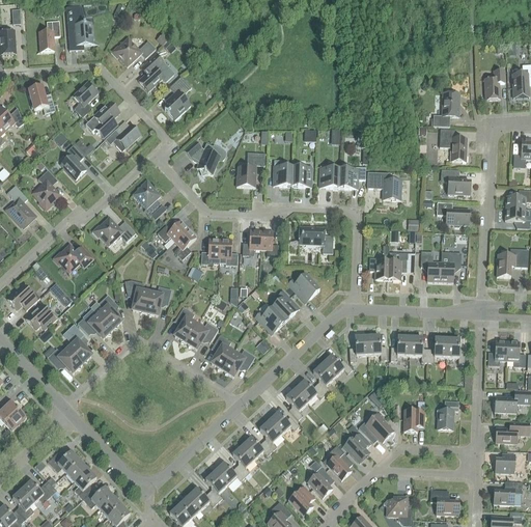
[(126,5),(119,2),(113,14),(119,17),(126,5)]
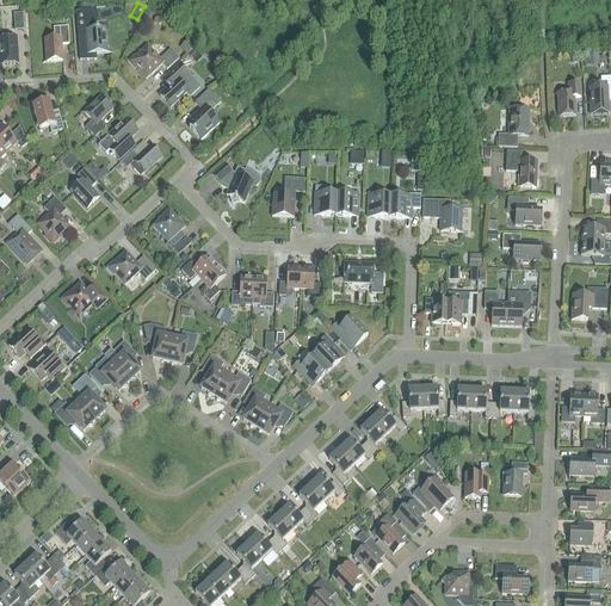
[(113,48),(106,48),(105,24),(96,24),(92,5),(75,6),(78,42),(87,42),(87,50),(113,48)]
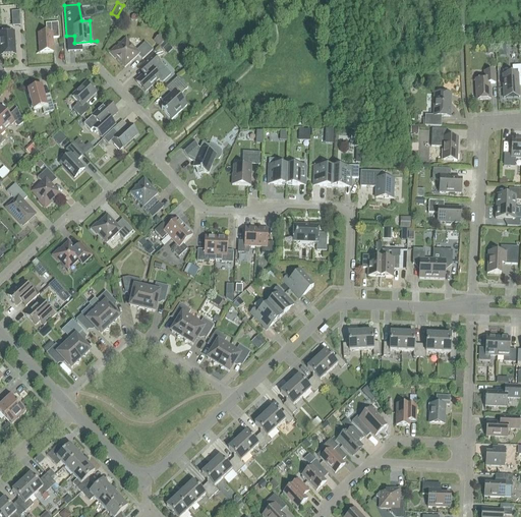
[(12,22),(19,21),(19,8),(11,8),(12,22)]
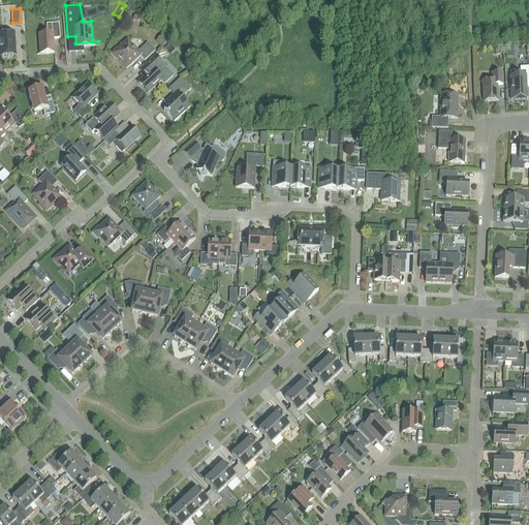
[(39,51),(54,50),(53,35),(59,34),(58,20),(45,20),(47,30),(38,30),(39,51)]
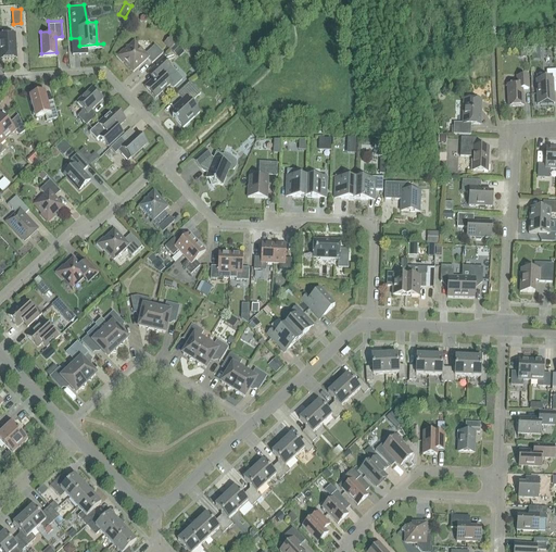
[(1,26),(0,25),(0,55),(16,54),(14,30),(1,32),(1,26)]
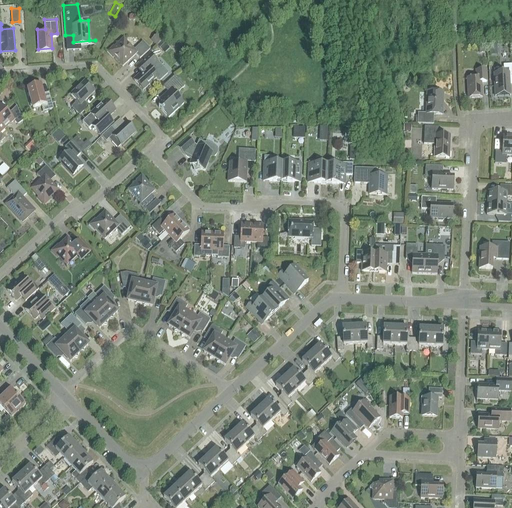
[(163,36),(157,30),(150,36),(156,42),(157,41),(163,36)]
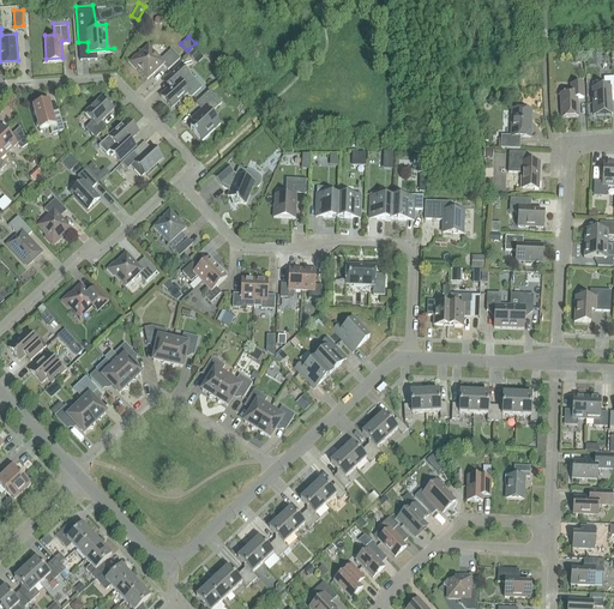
[(136,50),(127,58),(134,66),(136,65),(146,76),(162,61),(167,66),(179,55),(170,46),(160,55),(148,42),(137,52),(136,50)]
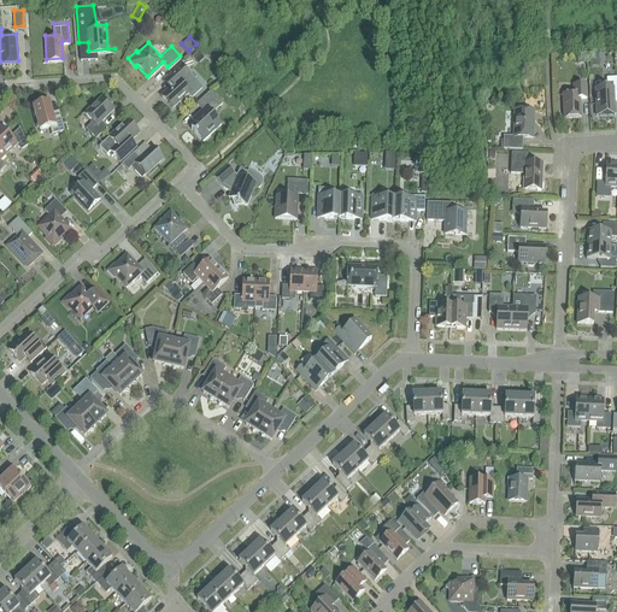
[(197,43),(189,49),(194,56),(201,49),(197,43)]
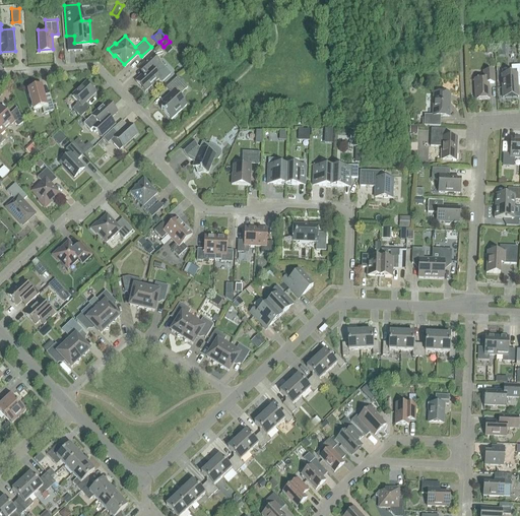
[(505,52),(505,42),(497,42),(497,52),(505,52)]
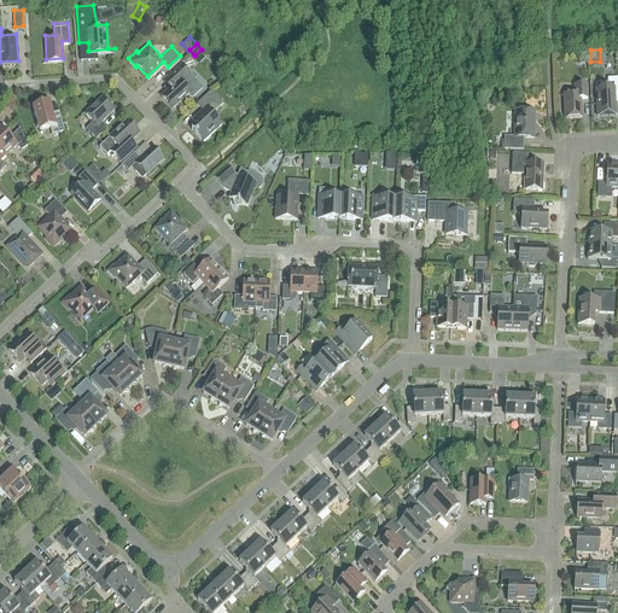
[(202,83),(190,70),(181,62),(163,79),(169,85),(161,92),(172,105),(188,89),(192,93),(202,83)]
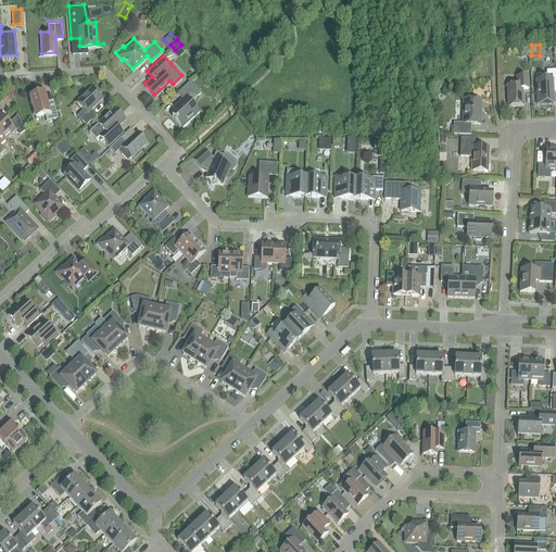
[(553,83),(555,83),(555,65),(546,66),(546,75),(536,76),(538,101),(554,100),(553,83)]
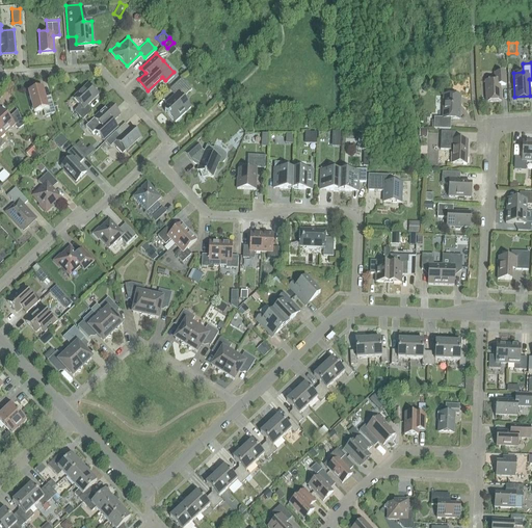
[(486,98),(501,98),(500,81),(506,81),(505,69),(494,70),(495,77),(485,78),(486,98)]
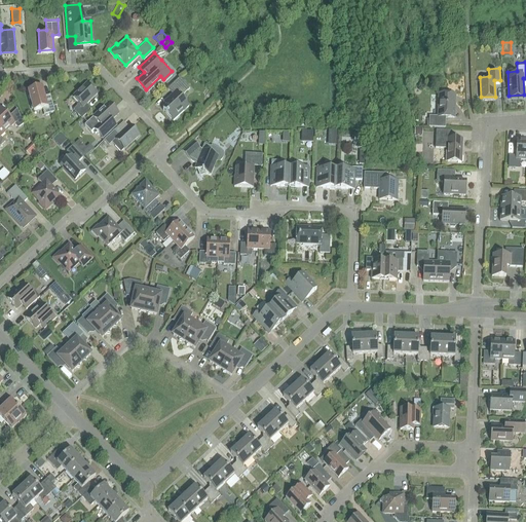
[(162,107),(174,118),(180,113),(179,112),(188,103),(180,94),(189,84),(179,74),(166,85),(173,90),(163,99),(163,100),(164,99),(167,102),(162,107)]
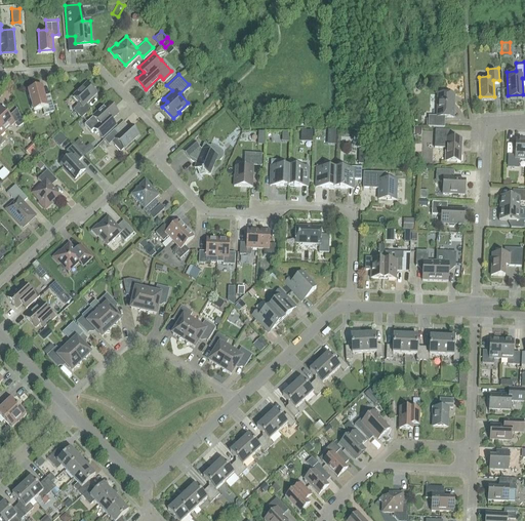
[(85,101),(96,89),(86,79),(72,93),(78,101),(73,106),(81,115),(90,106),(85,101)]
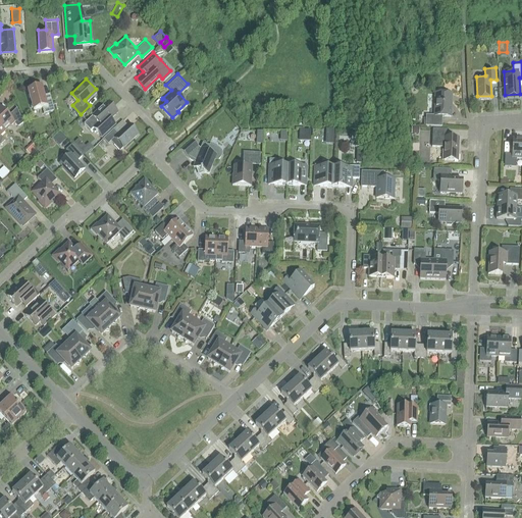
[(28,87),(33,107),(42,104),(43,110),(54,107),(53,102),(50,93),(44,94),(41,84),(28,87)]
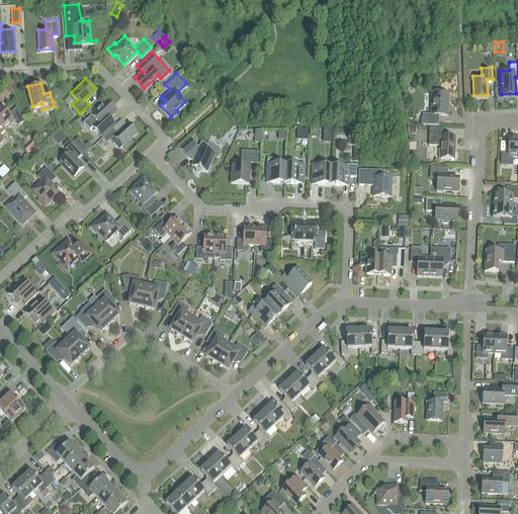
[(438,122),(438,112),(447,112),(447,103),(448,99),(447,99),(448,90),(431,89),(430,111),(423,111),(422,121),(438,122)]
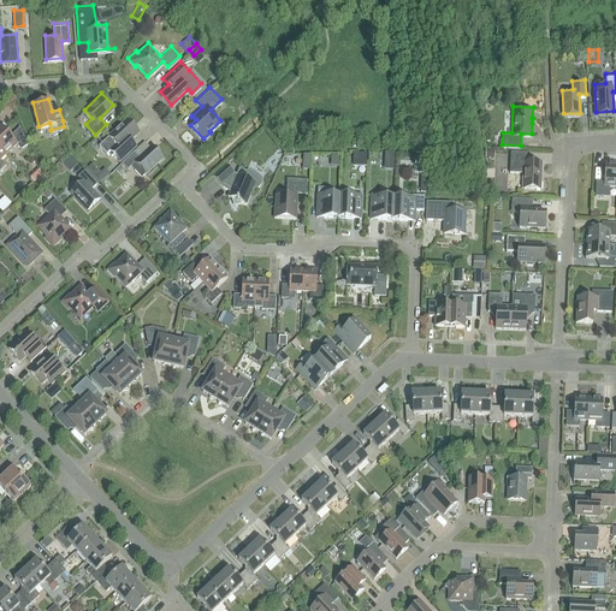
[(126,116),(108,132),(99,142),(106,150),(110,147),(119,158),(136,143),(130,137),(138,129),(126,116)]
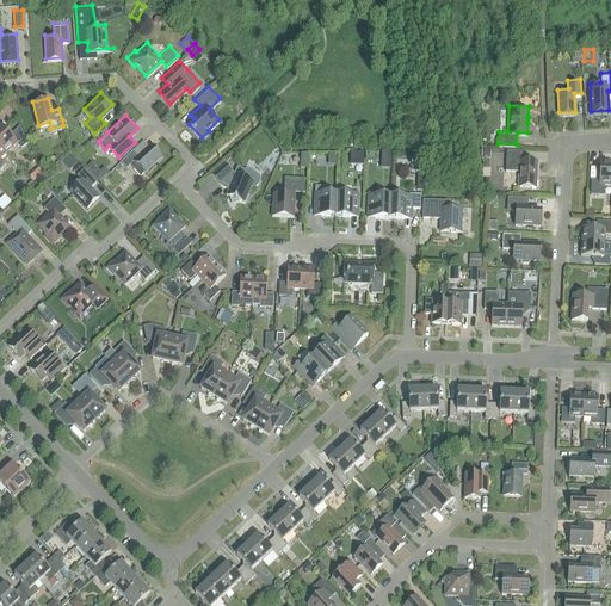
[(11,133),(0,121),(0,142),(5,149),(16,140),(20,144),(26,138),(20,124),(11,133)]
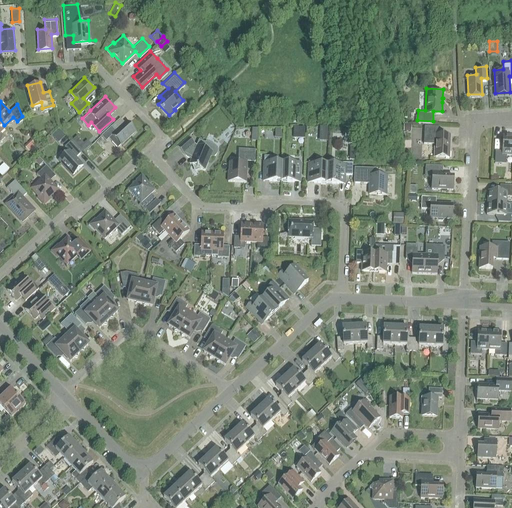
[(108,135),(117,145),(135,128),(126,119),(116,128),(111,123),(101,133),(106,138),(108,135)]
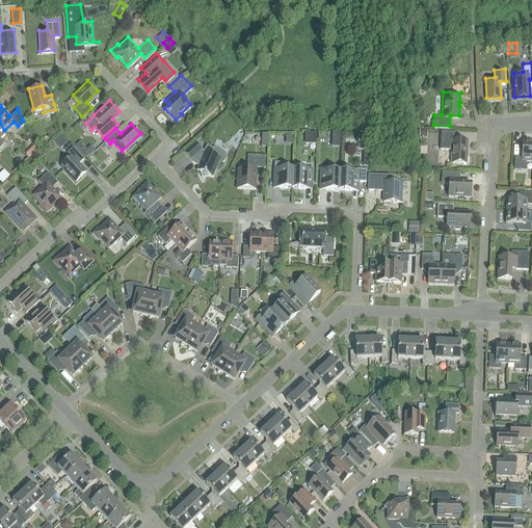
[(467,160),(468,137),(456,137),(456,129),(441,128),(440,146),(451,147),(451,160),(467,160)]
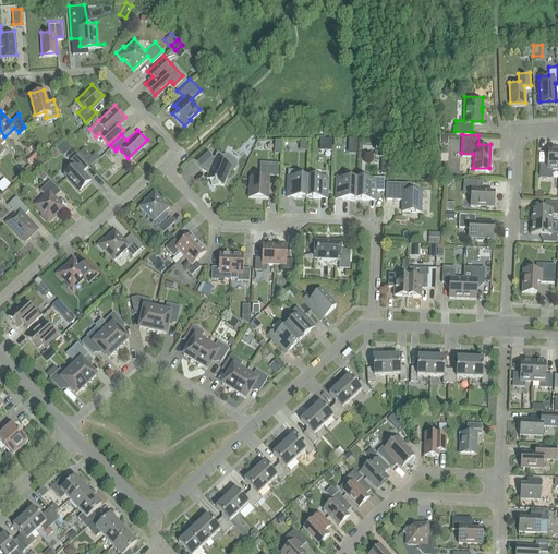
[(344,135),(334,135),(334,144),(343,145),(344,135)]
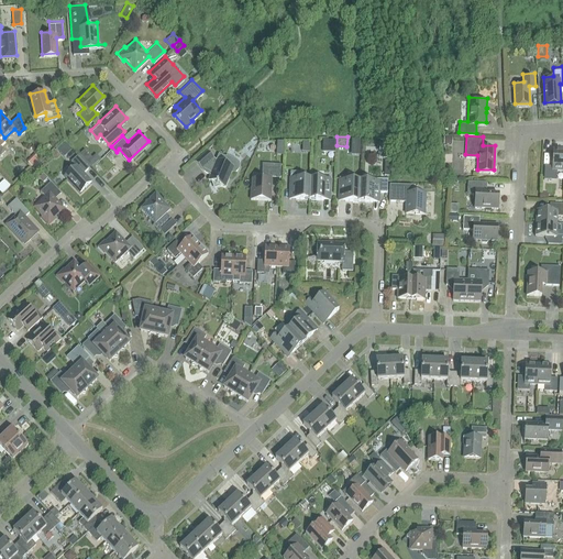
[(352,136),(351,144),(360,145),(361,136),(352,136)]
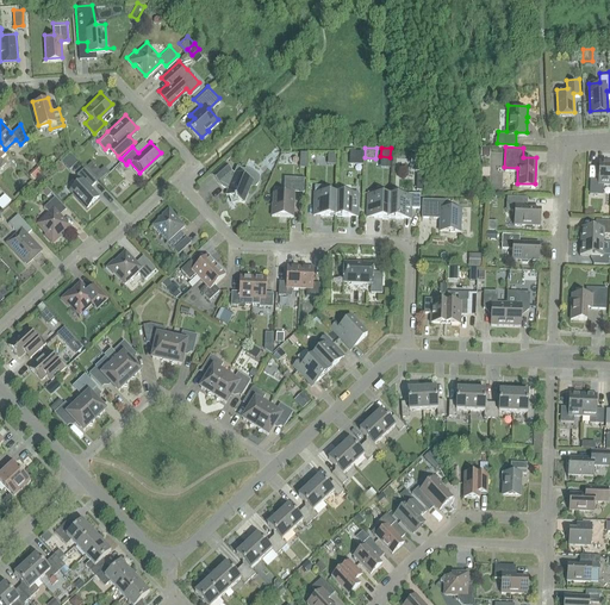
[(609,157),(598,157),(597,176),(590,176),(589,191),(603,192),(603,181),(609,180),(609,157)]
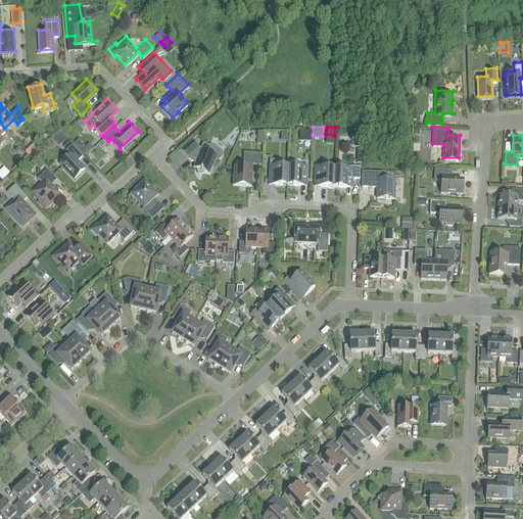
[(200,145),(197,143),(192,137),(182,147),(190,157),(195,159),(193,163),(197,166),(198,163),(199,163),(200,166),(199,166),(200,168),(201,168),(202,171),(205,169),(208,171),(215,156),(218,156),(220,154),(221,151),(222,147),(219,145),(209,141),(209,142),(202,139),(200,145)]
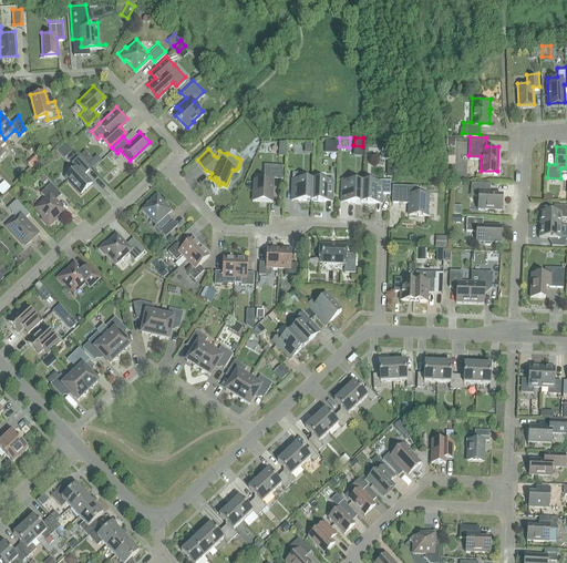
[(96,152),(88,161),(92,165),(101,157),(96,152)]
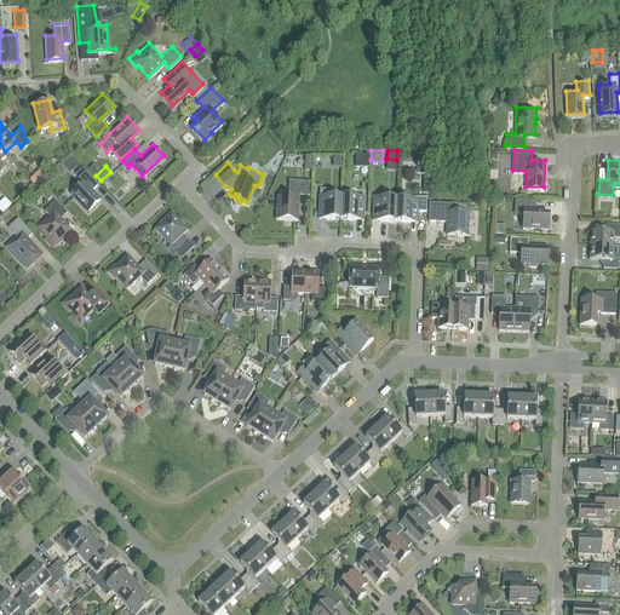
[(87,208),(99,196),(91,187),(97,182),(85,167),(78,173),(82,179),(70,190),(87,208)]
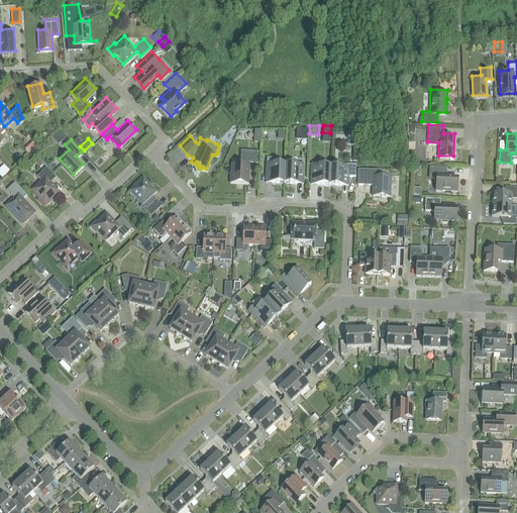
[(230,170),(229,180),(247,181),(249,160),(257,161),(257,148),(240,147),(239,162),(231,161),(231,162),(232,162),(231,170),(230,170)]
